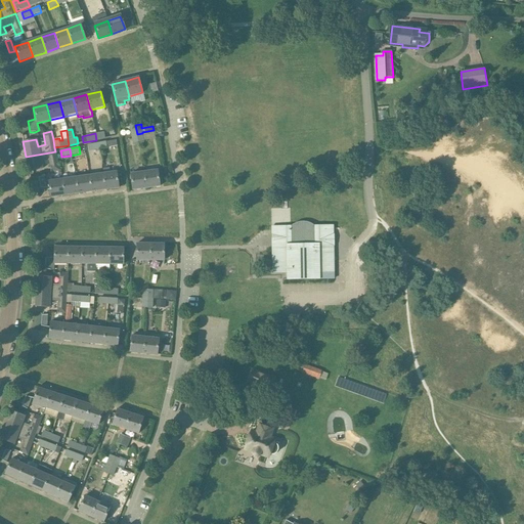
[(55,151),(26,157),(29,172),(42,169),(41,162),(48,161),(51,172),(58,171),(55,151)]
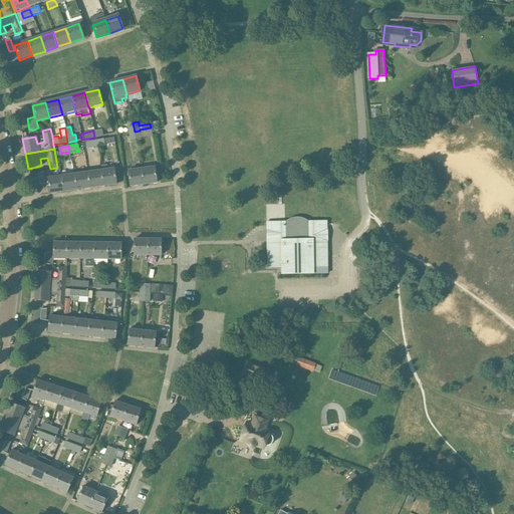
[(106,165),(100,166),(101,171),(103,187),(116,185),(114,169),(107,170),(106,165)]
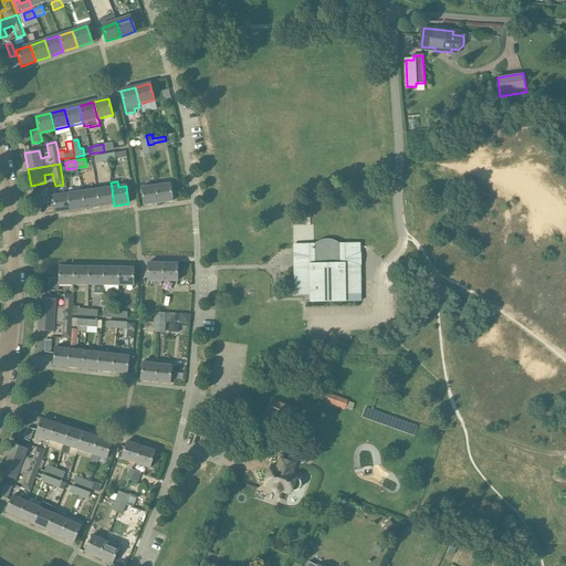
[(171,184),(156,186),(158,202),(174,201),(171,184)]
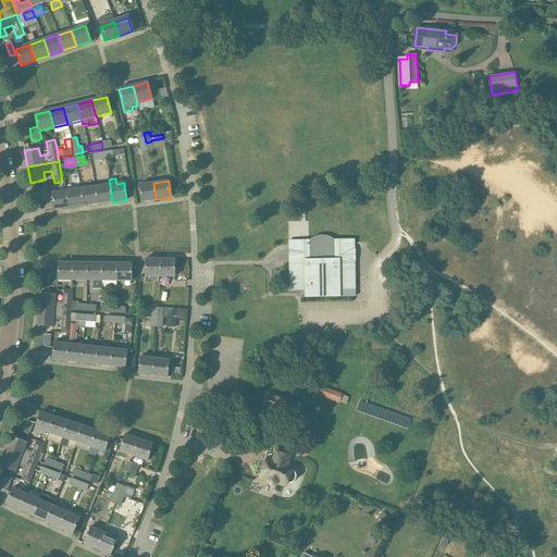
[(140,201),(156,199),(153,183),(138,185),(140,201)]
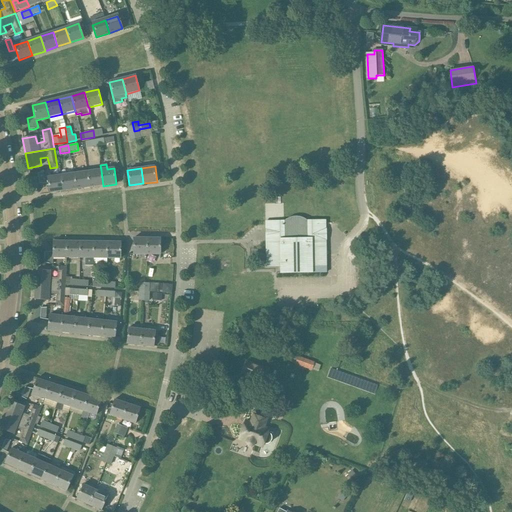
[(103,186),(101,170),(87,172),(90,188),(103,186)]
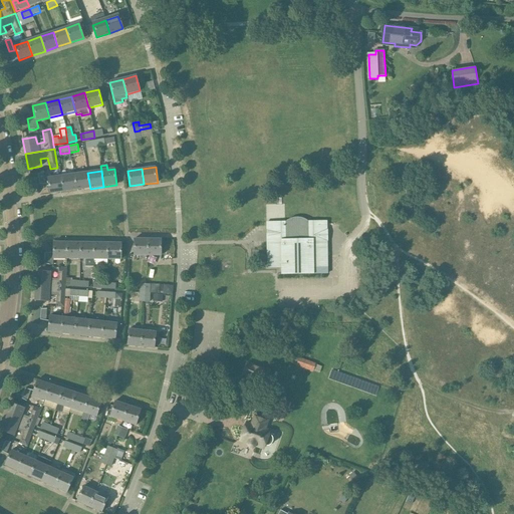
[(46,184),(43,172),(37,174),(39,185),(46,184)]
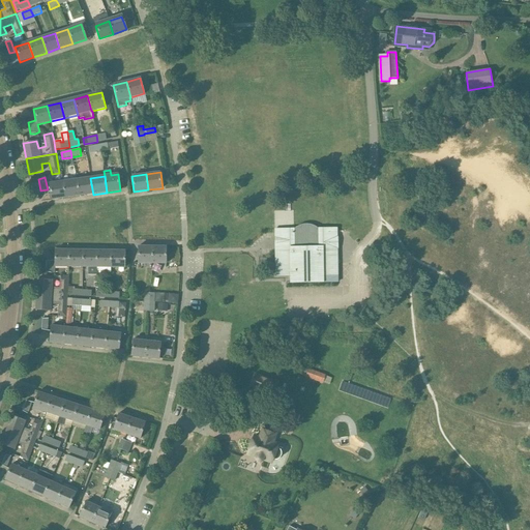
[(90,178),(77,180),(79,196),(93,195),(90,178)]
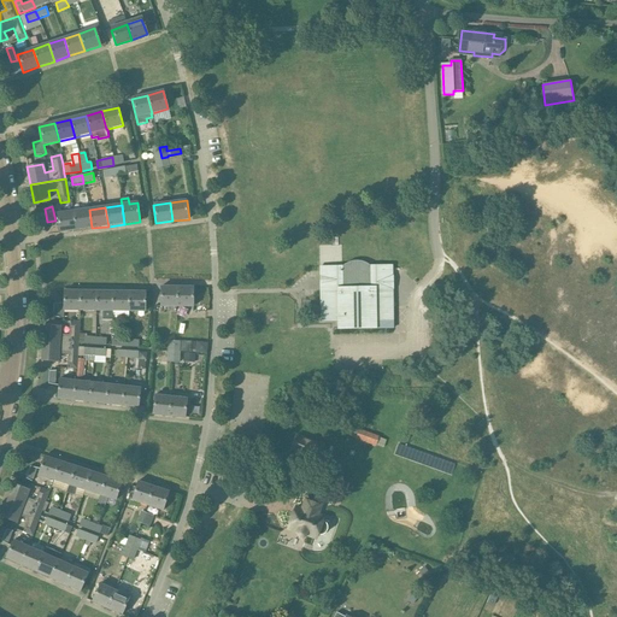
[(89,210),(74,212),(76,230),(92,228),(89,210)]
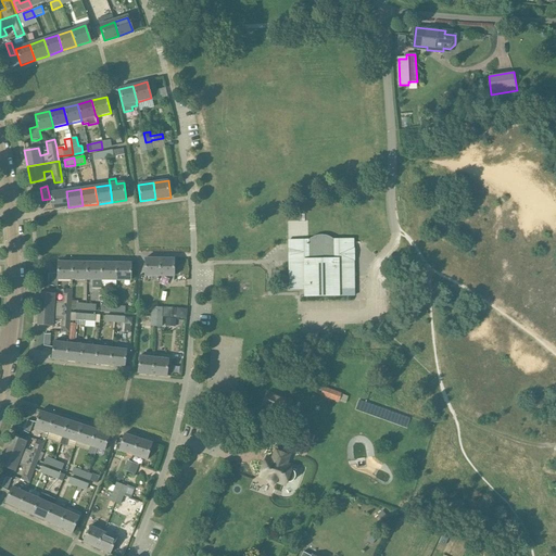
[(53,210),(68,207),(66,191),(51,193),(53,210)]
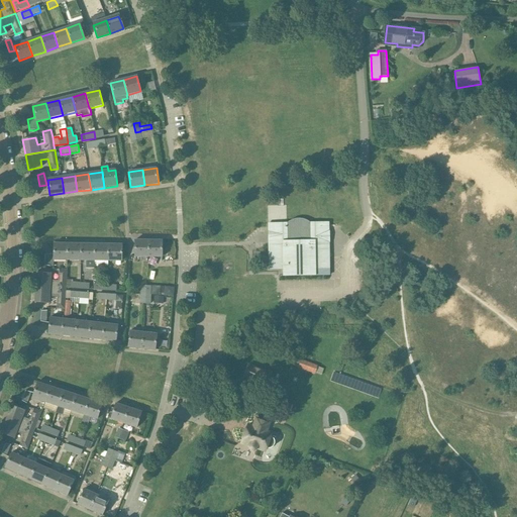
[(268,268),(269,268),(282,268),(282,274),(328,274),(328,241),(325,241),(325,235),(325,230),(328,230),(328,222),(309,221),(307,220),(304,218),(301,217),(298,217),(294,217),(291,218),(288,220),(286,221),(268,222),(268,230),(271,230),(271,233),(271,236),(268,236),(268,268)]
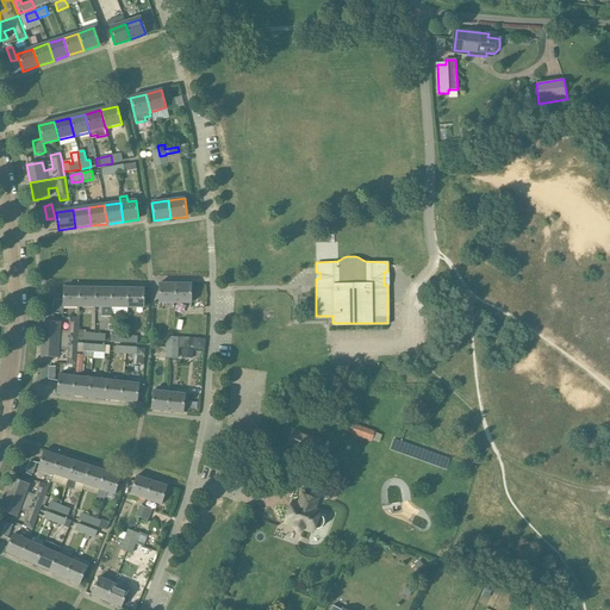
[(159,303),(175,303),(175,284),(159,284),(159,303)]
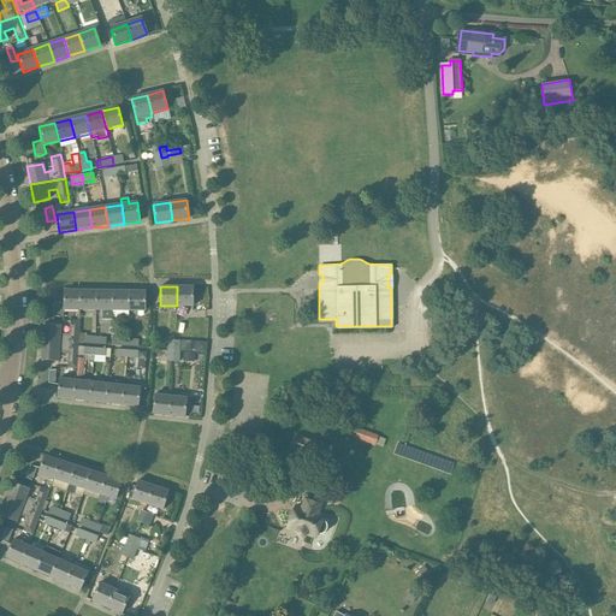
[(194,286),(177,286),(177,306),(194,306),(194,286)]
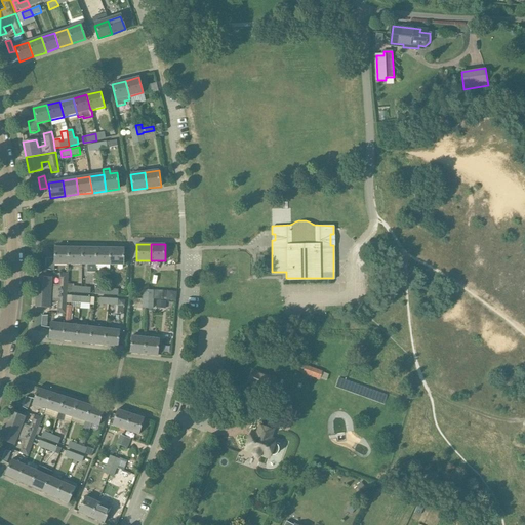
[(68,265),(68,248),(54,248),(53,258),(45,258),(44,270),(50,271),(54,271),(54,265),(68,265)]
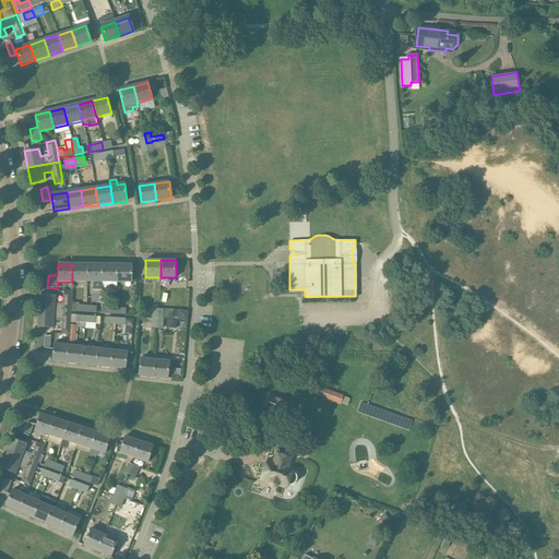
[(72,282),(87,282),(87,264),(72,264),(72,282)]
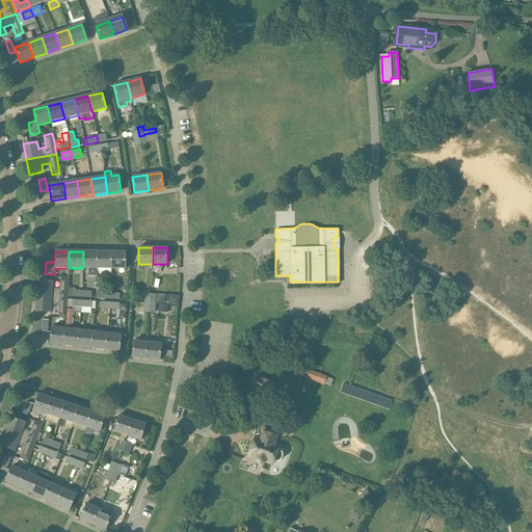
[(97,268),(97,251),(83,251),(83,268),(88,268),(88,275),(97,276),(97,268)]
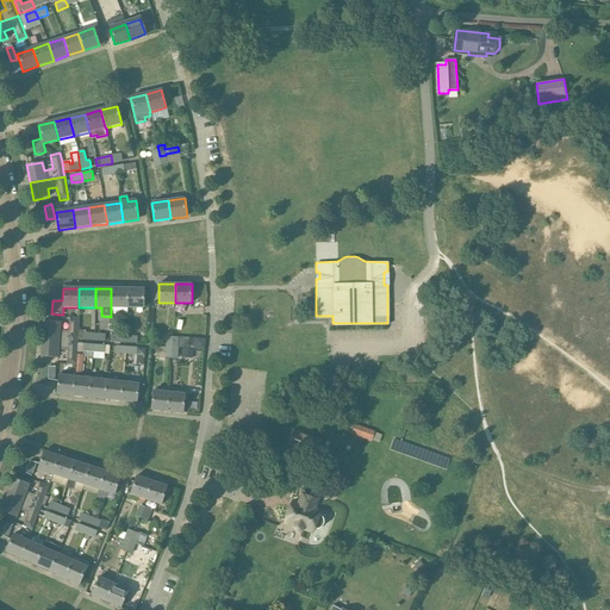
[(111,307),(128,307),(128,288),(111,288),(111,307)]
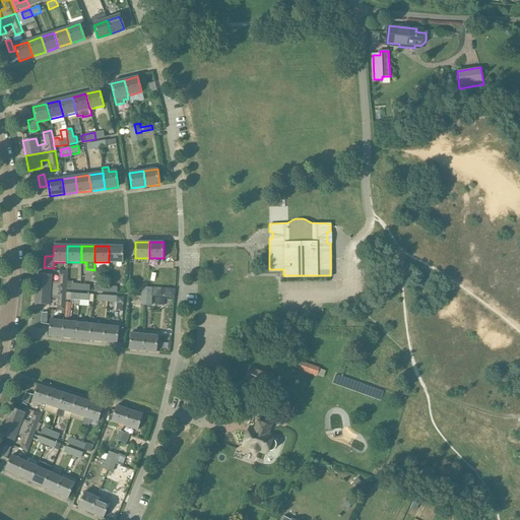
[(109,246),(109,262),(122,262),(122,247),(109,246)]
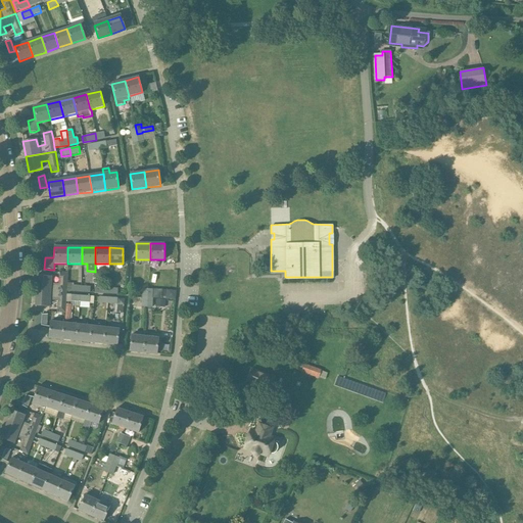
[(66,291),(67,282),(67,273),(59,273),(59,284),(51,284),(51,277),(38,276),(37,291),(66,292),(66,291)]
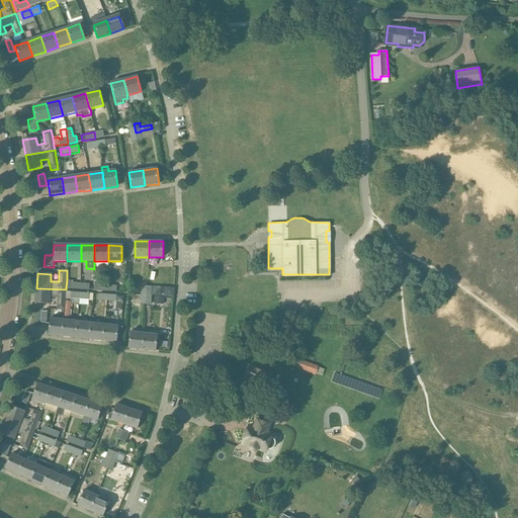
[(147,286),(146,295),(152,295),(161,296),(161,294),(164,294),(165,287),(147,286)]
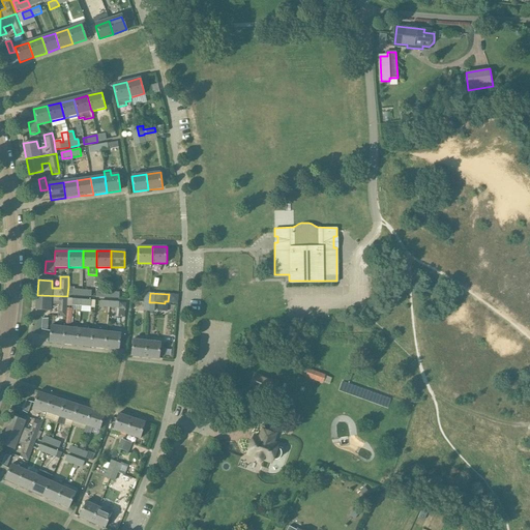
[(67,299),(67,296),(37,295),(36,311),(37,311),(51,311),(51,303),(59,304),(58,316),(66,317),(67,308),(67,306),(67,299)]
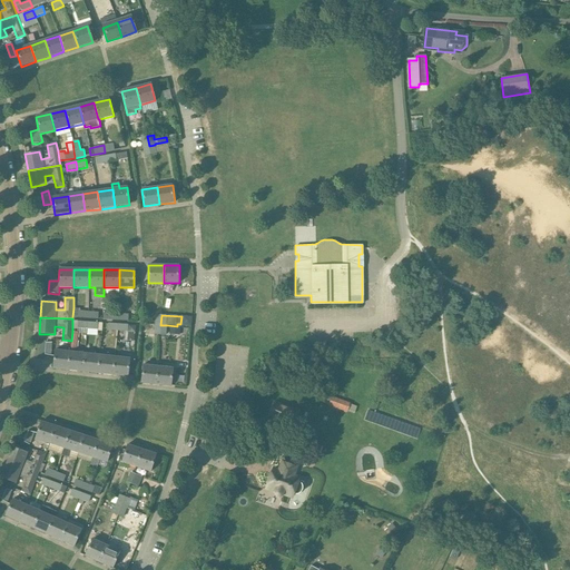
[(52,367),(68,370),(70,352),(55,351),(52,367)]
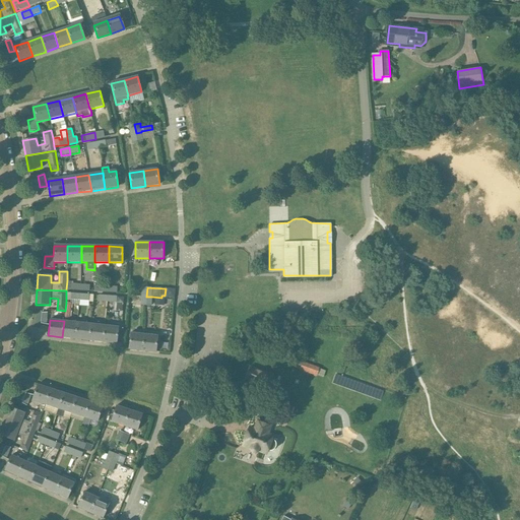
[(75,338),(77,323),(64,321),(62,337),(75,338)]
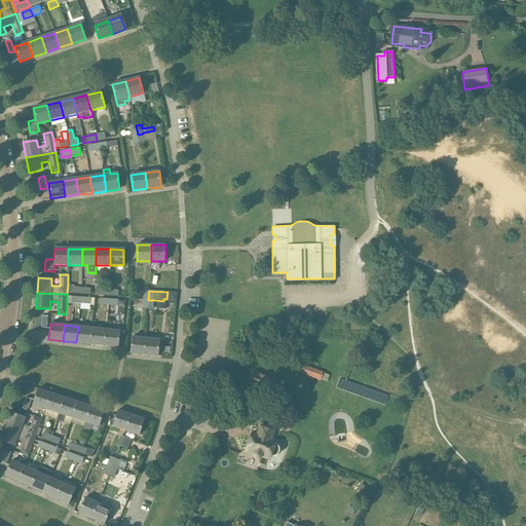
[(90,344),(91,328),(78,327),(76,342),(90,344)]
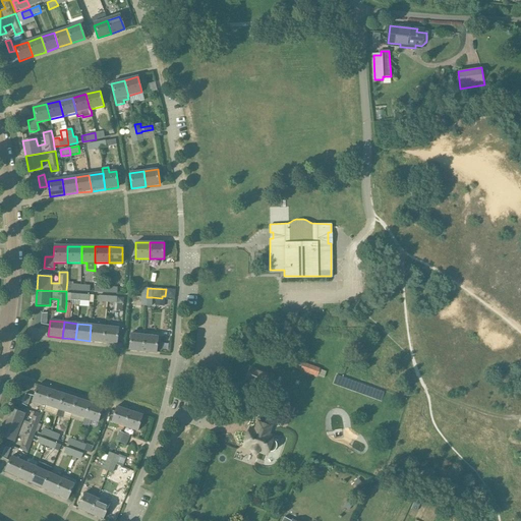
[(103,342),(105,327),(91,325),(90,341),(103,342)]
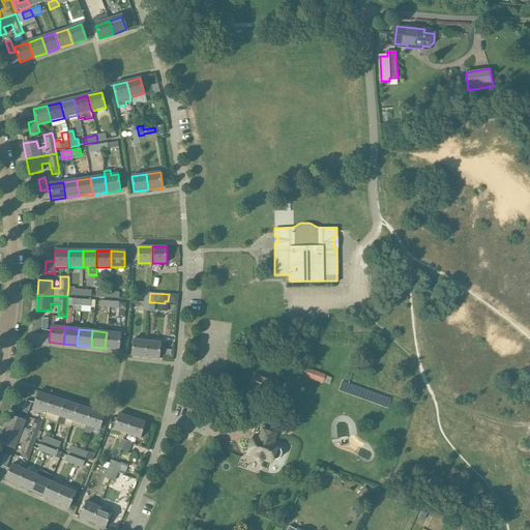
[(120,333),(107,332),(105,348),(119,350),(120,333)]
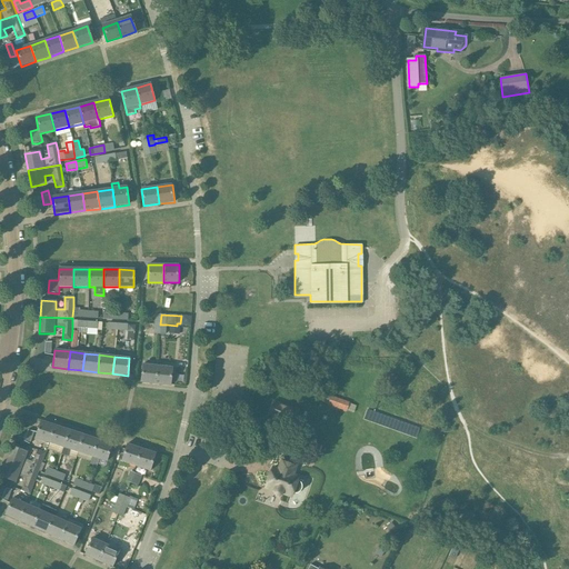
[(141,382),(156,383),(158,367),(158,362),(149,361),(148,366),(142,365),(141,382)]
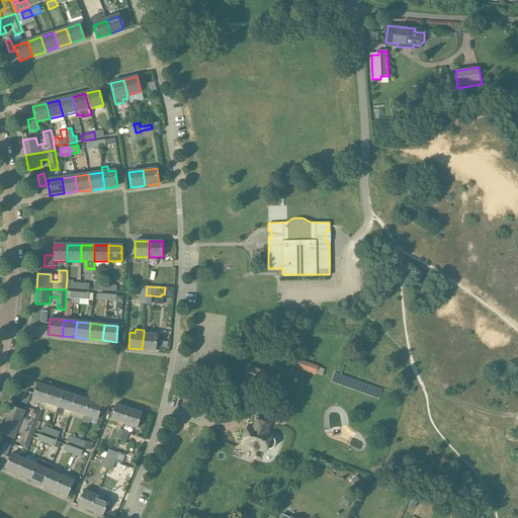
[(158,335),(144,334),(142,349),(156,351),(158,335)]
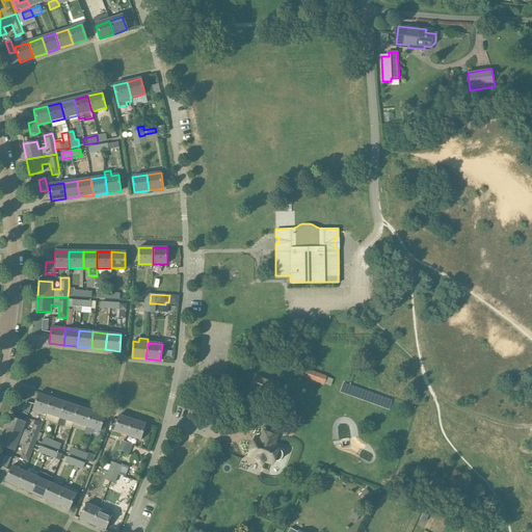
[(326,377),(310,371),(307,378),(324,384),(326,377)]
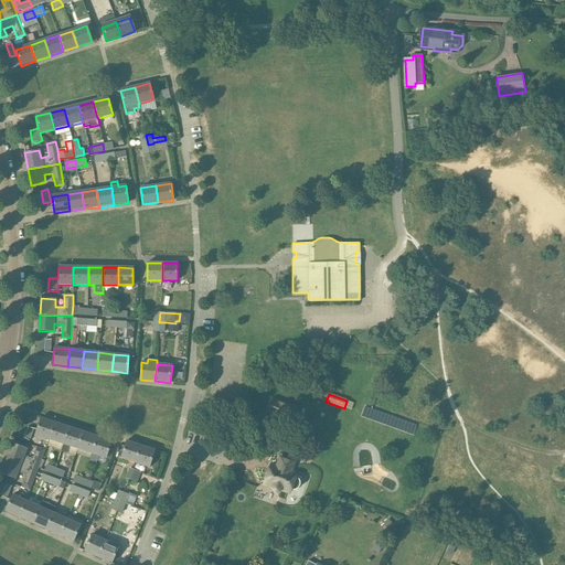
[(295,408),(273,400),(267,414),(290,422),(295,408)]
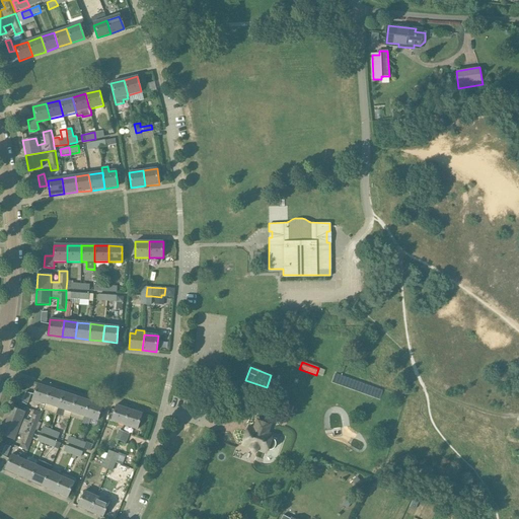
[(31,399),(46,403),(50,388),(36,384),(31,399)]
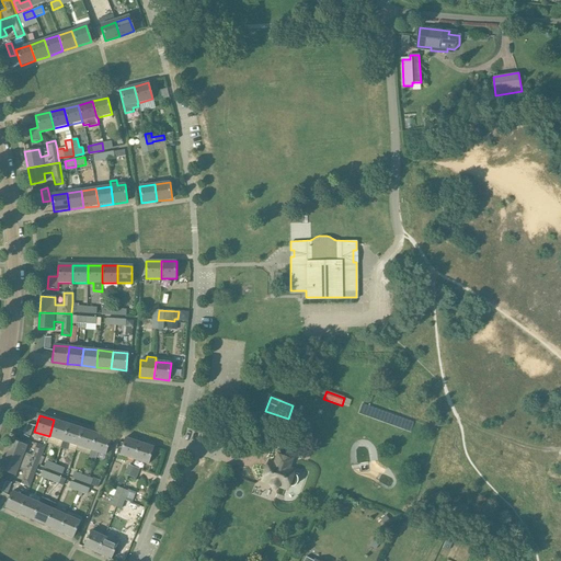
[(54,420),(49,436),(56,439),(54,446),(61,448),(63,442),(68,425),(54,420)]
